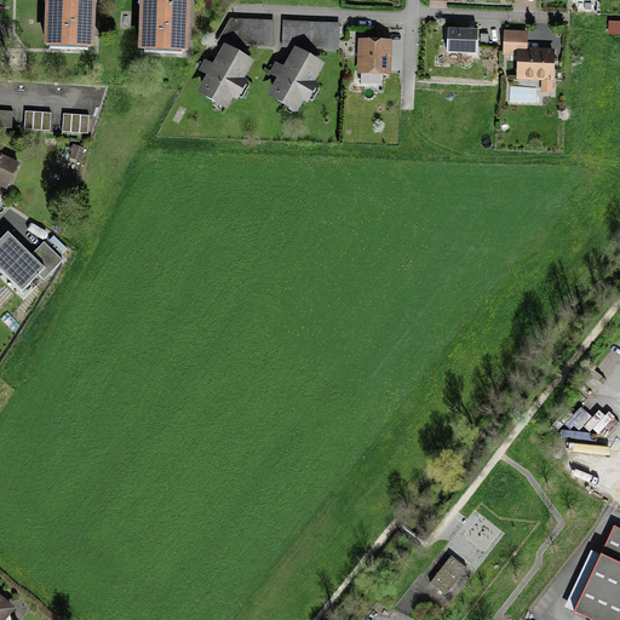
[(96,0),(45,0),(44,45),(95,46),(96,0)]
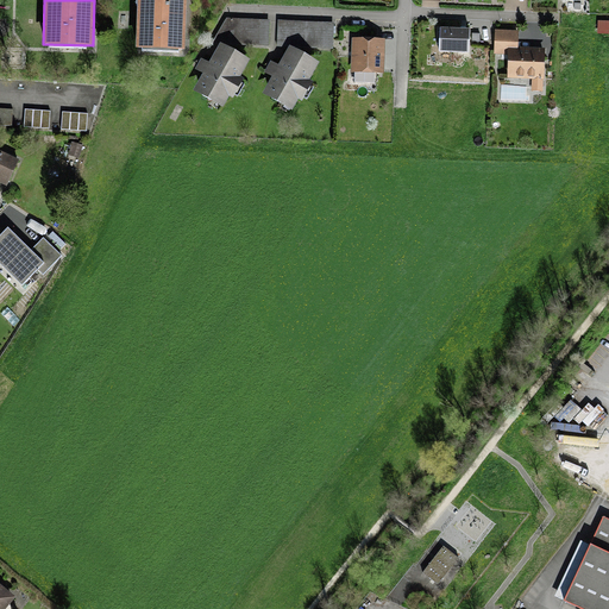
[(187,0),(137,0),(136,48),(184,49),(187,0)]
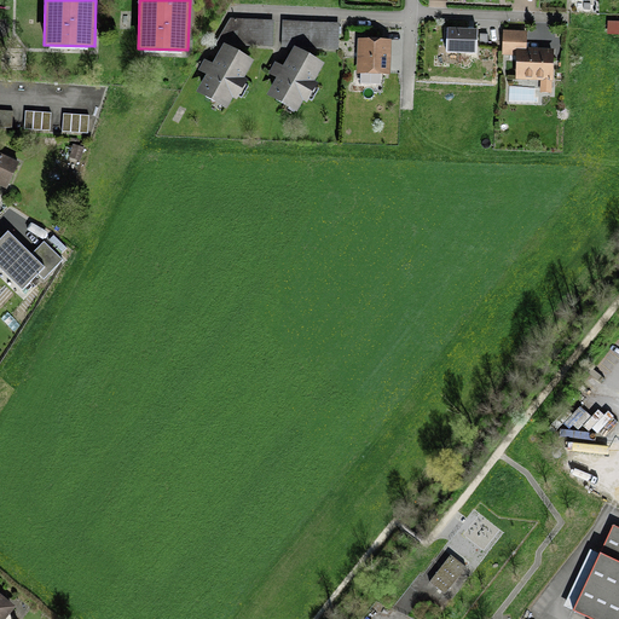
[(273,22),(231,19),(217,44),(272,46),(273,22)]
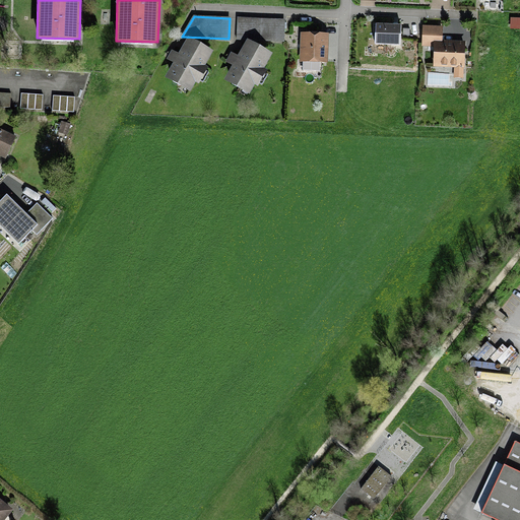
[(284,20),(239,18),(238,40),(283,41),(284,20)]
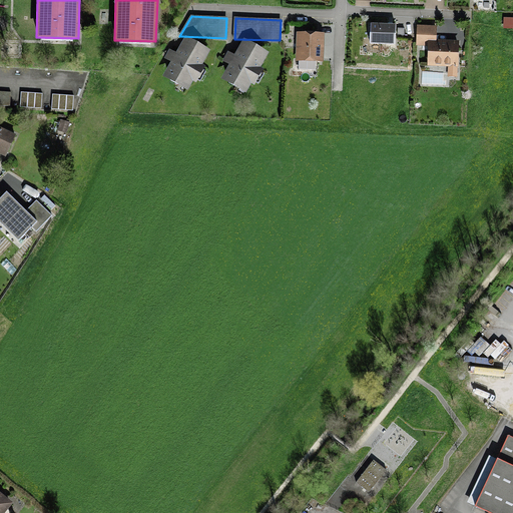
[(396,25),(371,24),(370,43),(395,44),(396,25)]
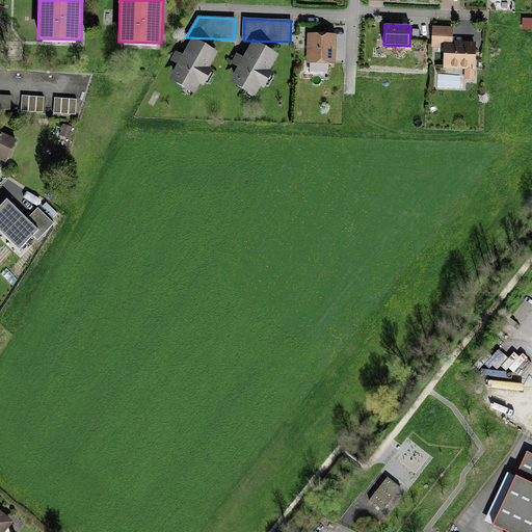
[(452,28),(433,27),(432,47),(446,47),(445,67),(474,68),(475,45),(451,44),(452,28)]
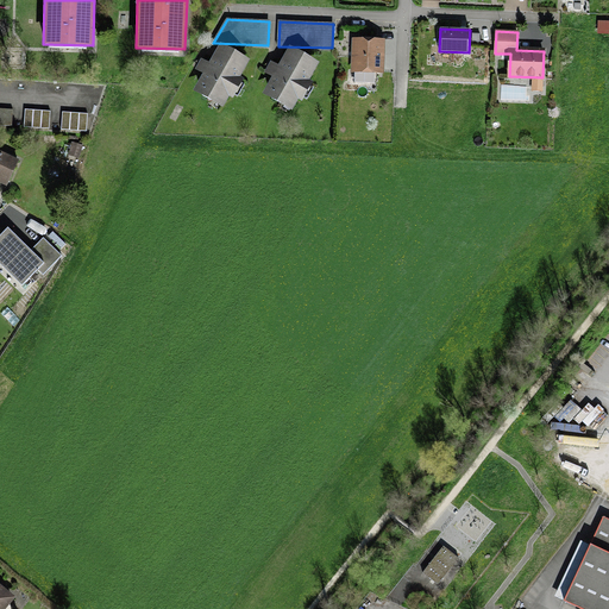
[(381,43),(356,42),(353,80),(356,82),(364,82),(366,81),(375,81),(375,71),(380,71),(381,43)]
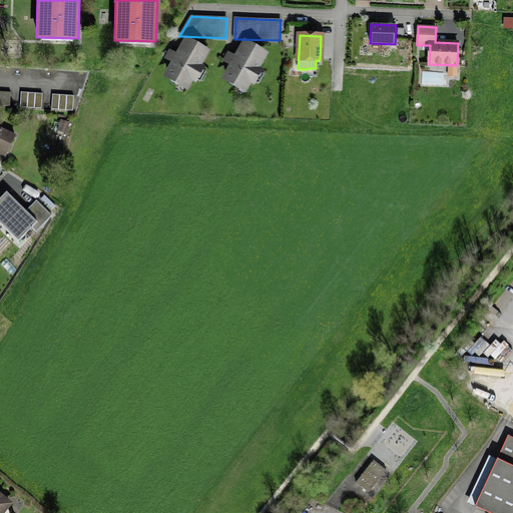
[(190,45),(186,43),(179,57),(175,54),(171,61),(175,63),(168,74),(172,76),(170,80),(177,84),(179,81),(186,85),(191,76),(194,78),(200,68),(197,66),(204,53),(197,49),(199,46),(192,42),(190,45)]
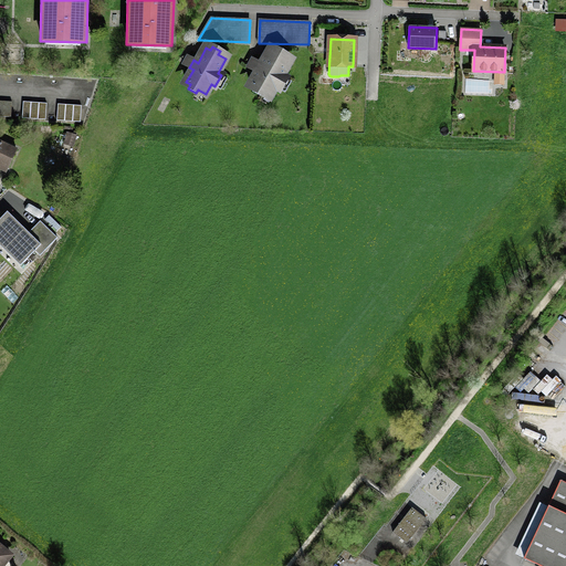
[(284,53),(276,49),(274,52),(270,50),(262,65),(258,63),(253,70),(258,72),(251,85),(254,87),(252,91),(261,96),(263,92),(270,96),(275,87),(280,90),(285,79),(282,76),(290,62),(282,56),(284,53)]
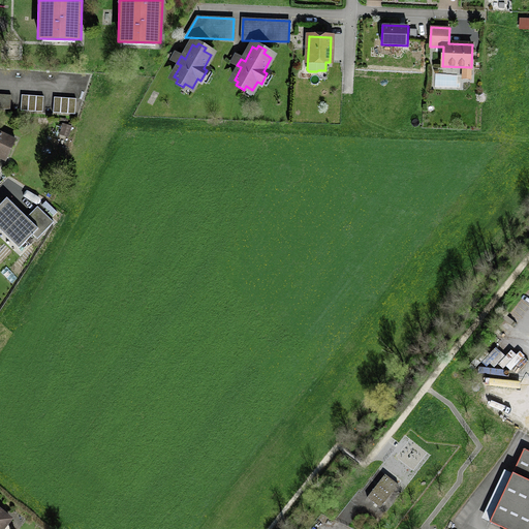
[(11,95),(0,93),(0,107),(10,110),(11,95)]
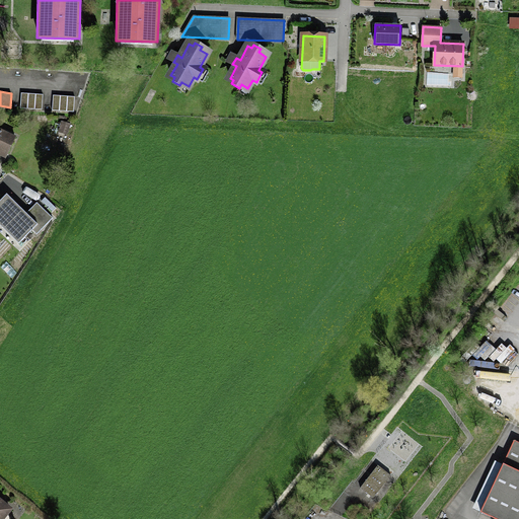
[(43,94),(21,92),(20,107),(42,109),(43,94)]
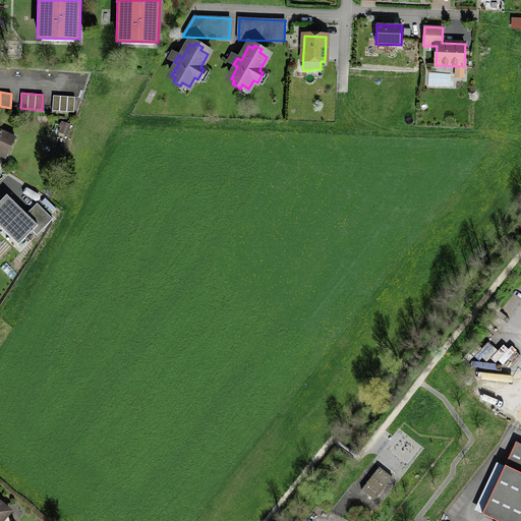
[(74,97),(53,96),(52,111),(73,112),(74,97)]
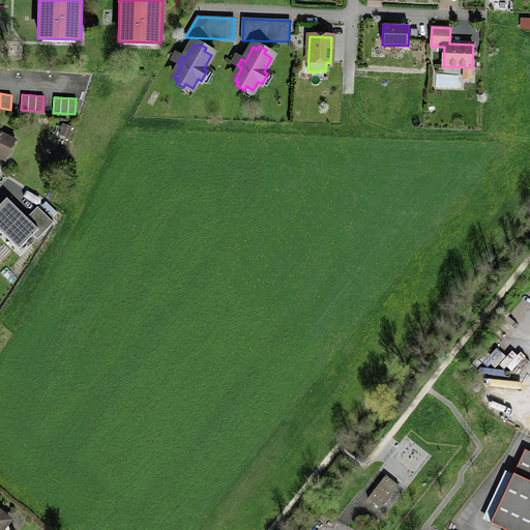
[(0,154),(6,158),(16,141),(0,133),(0,154)]
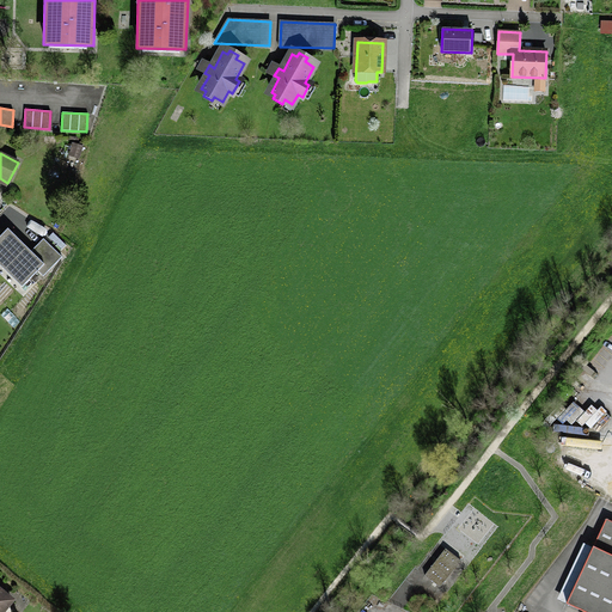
[(7,230),(0,237),(0,263),(23,285),(20,287),(22,288),(38,271),(43,276),(62,257),(43,239),(31,252),(7,230)]
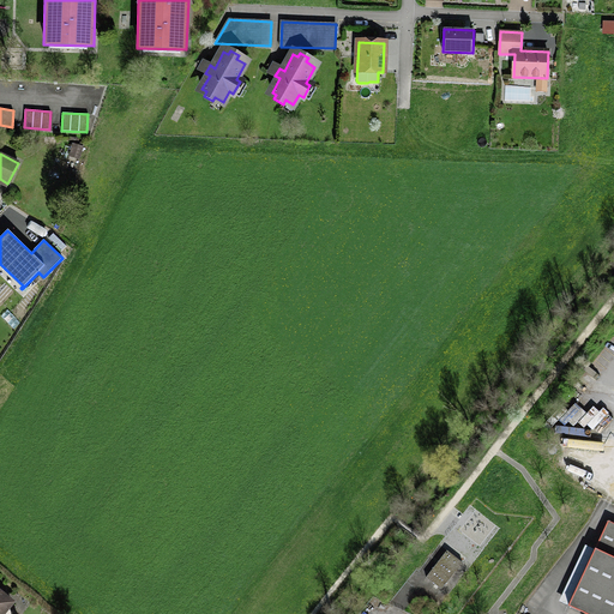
[(569,607),(584,613),(613,613),(613,523),(609,521),(569,607)]
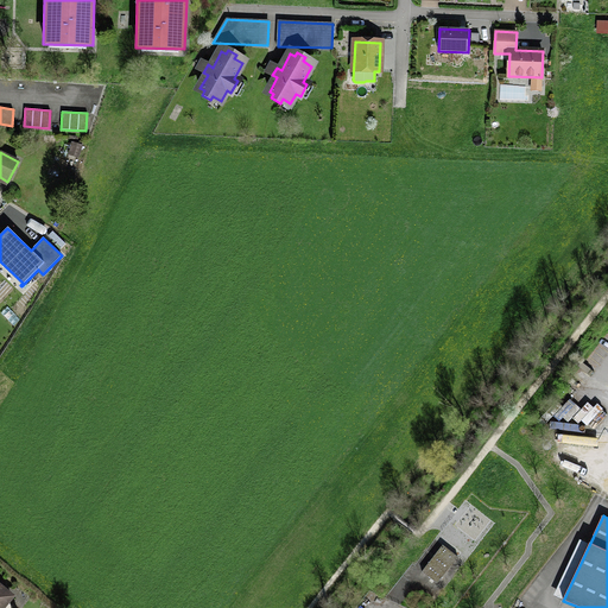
[(443,545),(424,570),(441,583),(460,559),(443,545)]
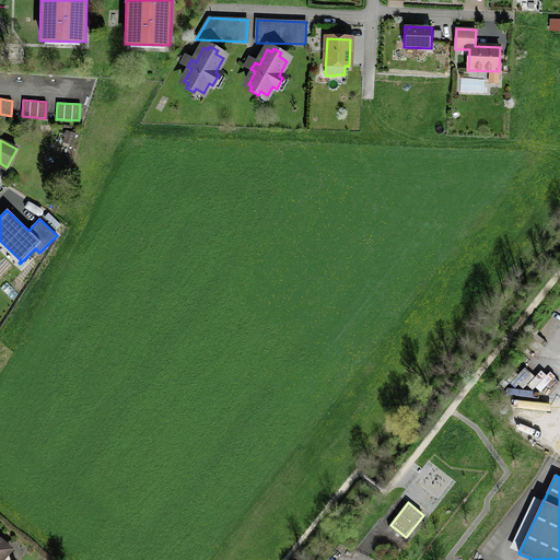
[(0,559),(11,549),(0,539),(0,559)]
